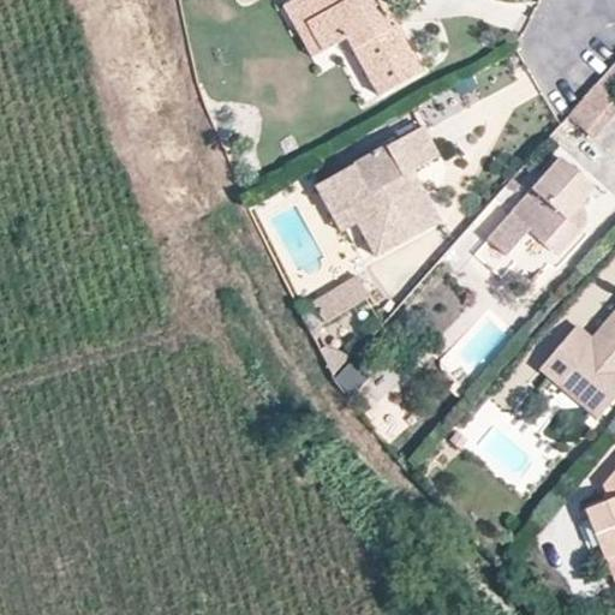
[(321,0),(317,0),(281,6),(310,58),(322,51),(304,22),(327,10),(321,0)]
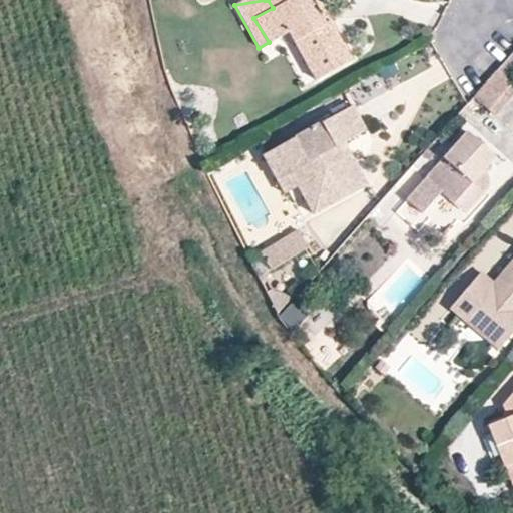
[(316,12),(309,0),(268,0),(273,8),(253,18),(269,42),(288,33),(314,78),(348,59),(327,20),(321,23),(316,12)]
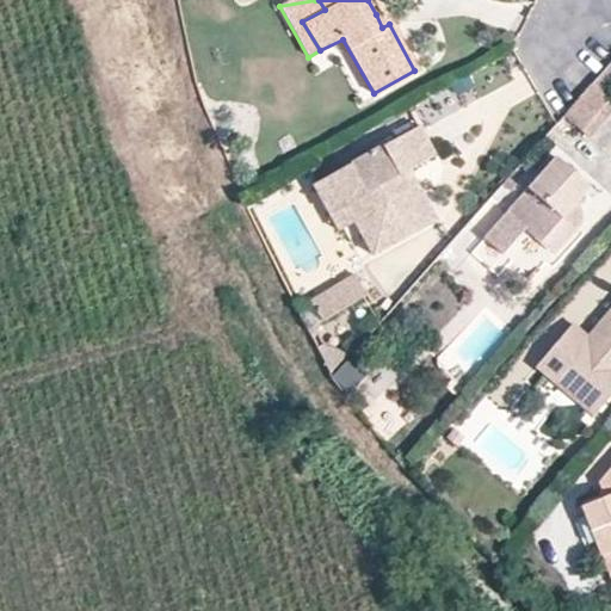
[(389,24),(383,11),(376,14),(382,28),(389,24)]
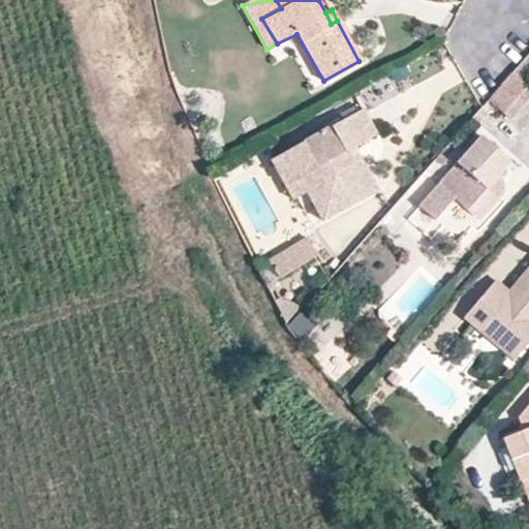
[(528,84),(512,70),(488,98),(503,112),(528,84)]
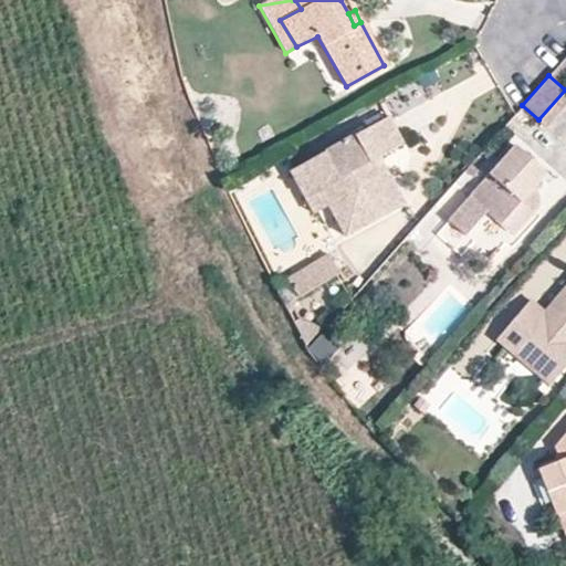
[(366,165),(380,156),(404,144),(389,116),(297,167),(312,192),(320,189),(328,206),(345,238),(406,205),(389,173),(374,179),(366,165)]
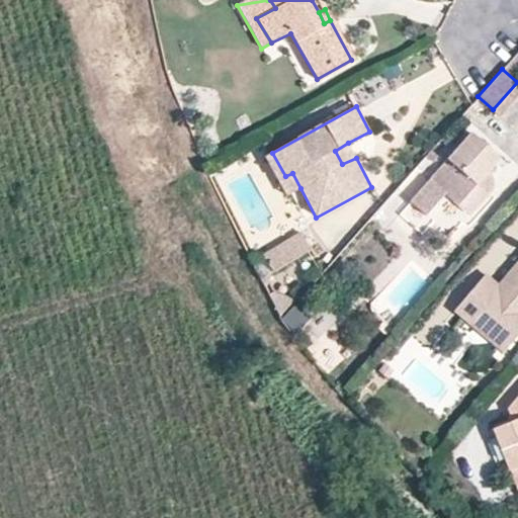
[(491,173),(502,160),(475,134),(411,202),(430,220),(451,196),(472,216),(489,197),(494,190),(495,183),(493,176),(491,173)]
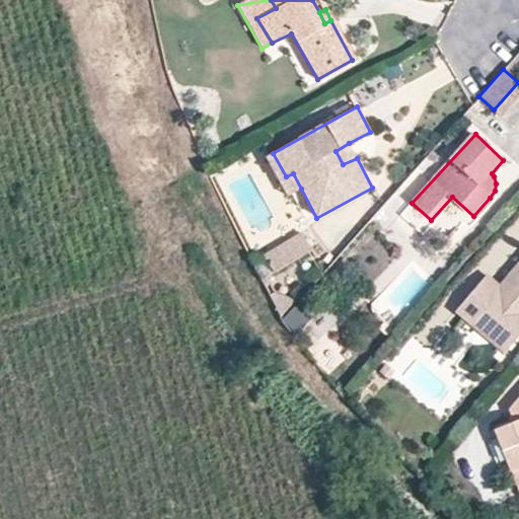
[(357,158),(349,143),(336,151),(343,164),(357,158)]
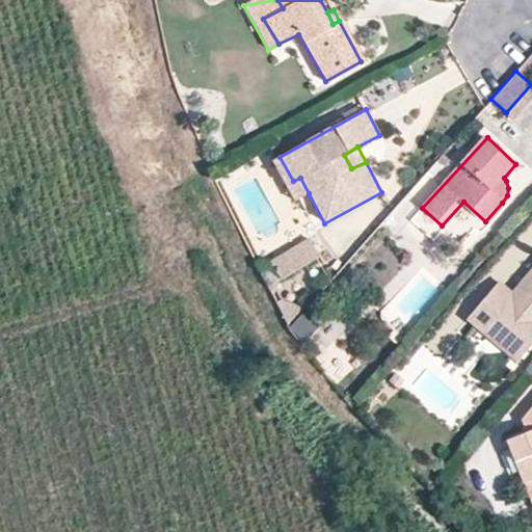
[(280,157),(272,161),(293,201),(309,193),(300,178),(293,181),(280,157)]
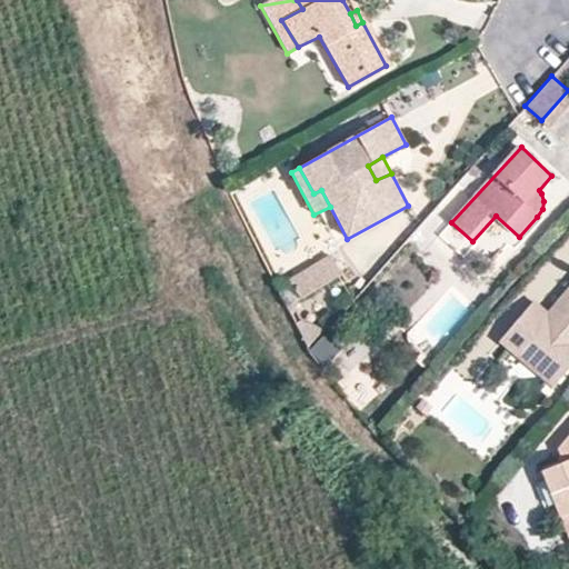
[(328,257),(289,279),(299,298),(339,277),(328,257)]
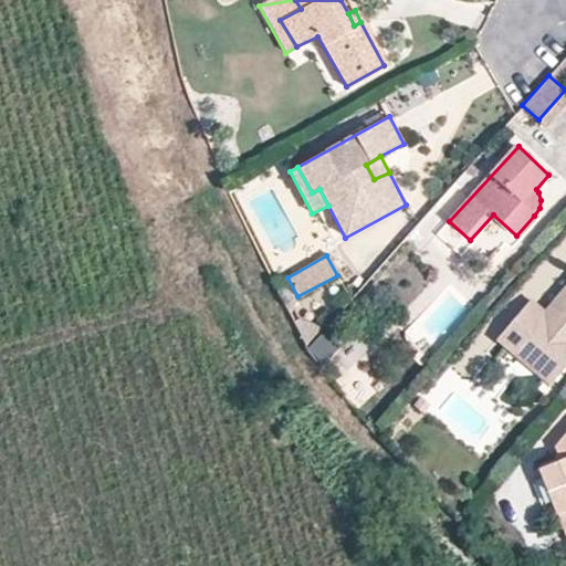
[(535,322),(521,311),(488,349),(516,373),(526,362),(551,384),(565,365),(565,285),(542,314),(535,322)]
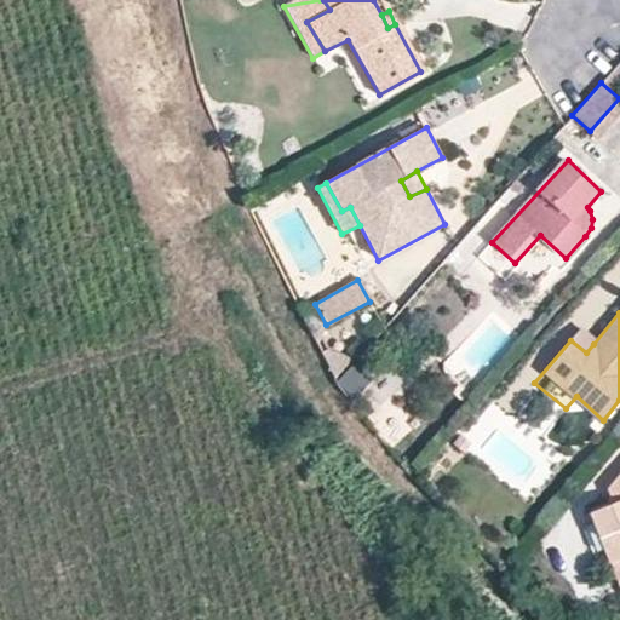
[(578,332),(570,340),(586,352),(593,344),(578,332)]
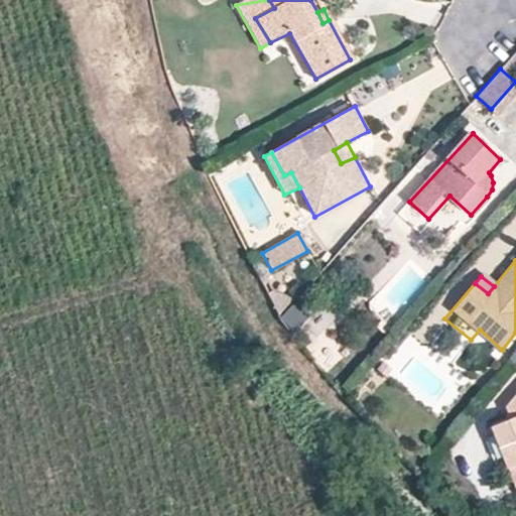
[(298,301),(280,316),(292,331),(310,315),(298,301)]
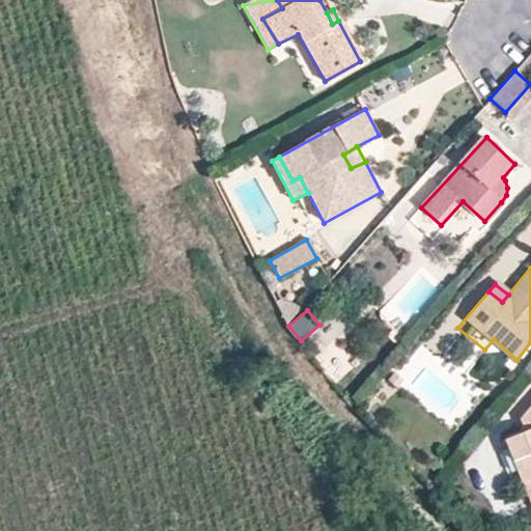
[(494,339),(484,350),(508,370),(516,360),(494,339)]
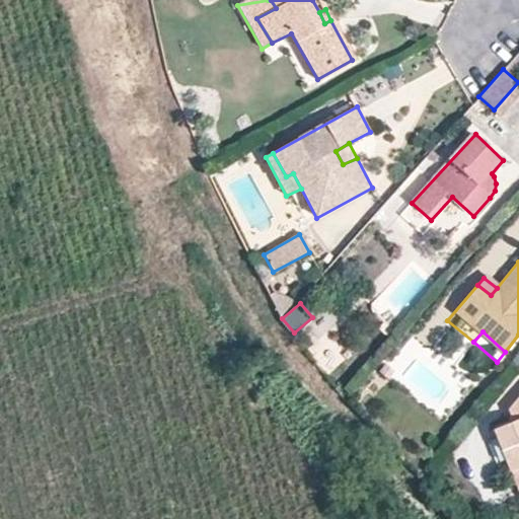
[(518,395),(508,409),(514,423),(494,431),(511,471),(518,467),(518,395)]
